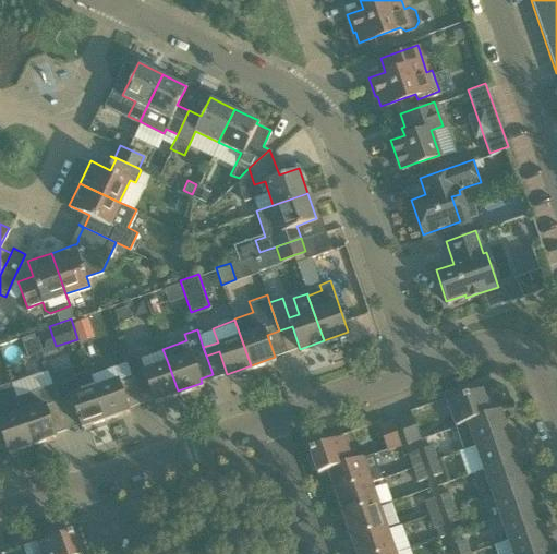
[(20,337),(25,351),(26,354),(40,350),(39,347),(34,332),(20,337)]
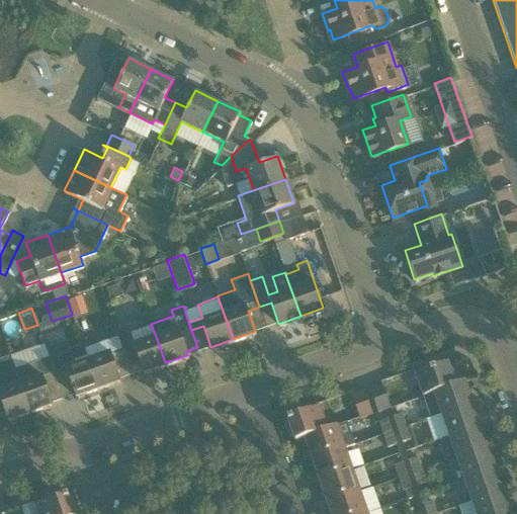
[(121,346),(123,354),(136,350),(143,370),(165,362),(155,334),(133,342),(127,327),(115,331),(121,346)]
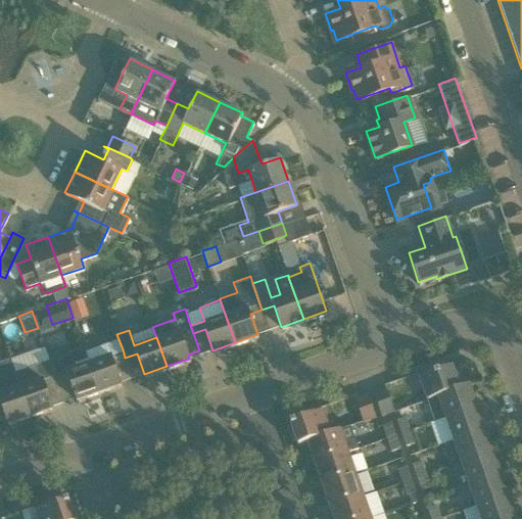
[(98,390),(121,382),(113,362),(125,358),(123,349),(109,354),(105,341),(84,348),(98,390)]
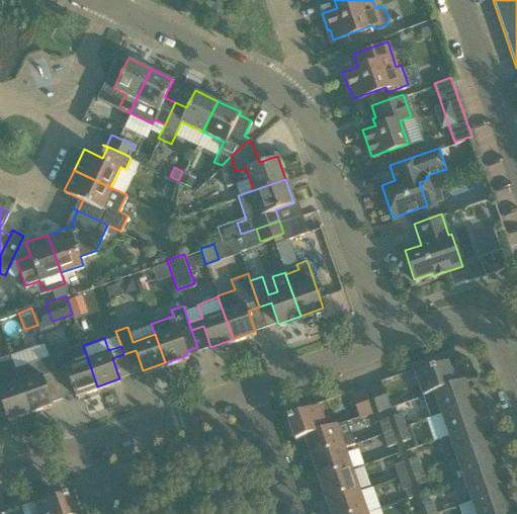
[(49,357),(58,382),(69,378),(75,394),(97,387),(83,345),(82,341),(68,346),(69,350),(49,357)]
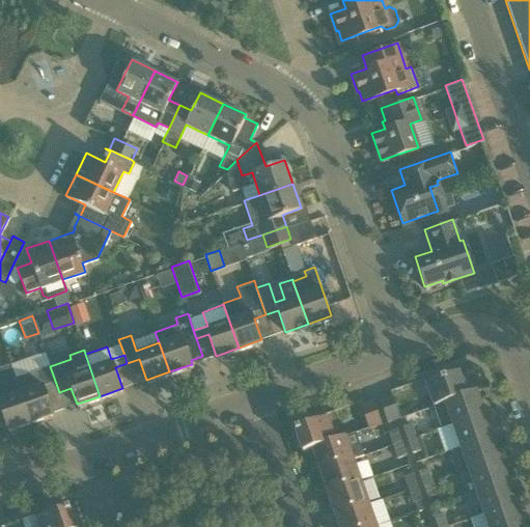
[(15,377),(30,421),(53,413),(52,410),(64,406),(59,392),(50,366),(49,364),(15,377)]
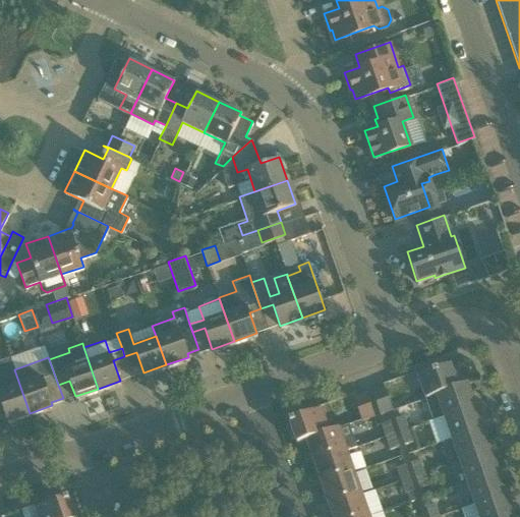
[(416,374),(424,396),(457,385),(457,384),(455,380),(458,379),(453,364),(450,365),(449,362),(416,374)]
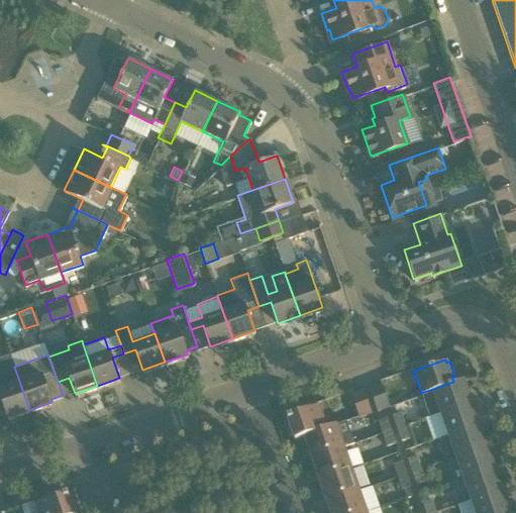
[(14,367),(0,371),(0,410),(4,409),(7,418),(29,410),(14,367)]
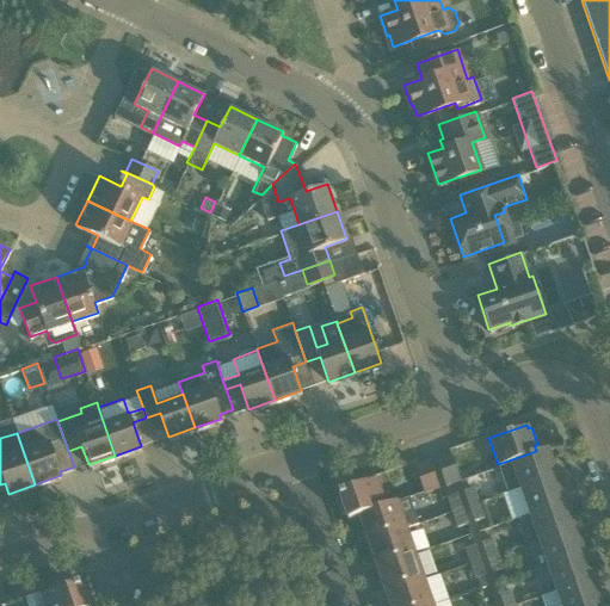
[(547,446),(536,450),(536,451),(498,464),(507,489),(519,486),(556,472),(547,446)]
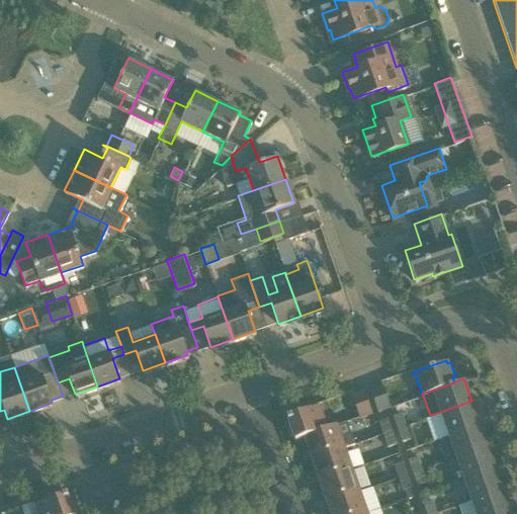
[(380,381),(368,387),(376,409),(389,405),(380,381)]
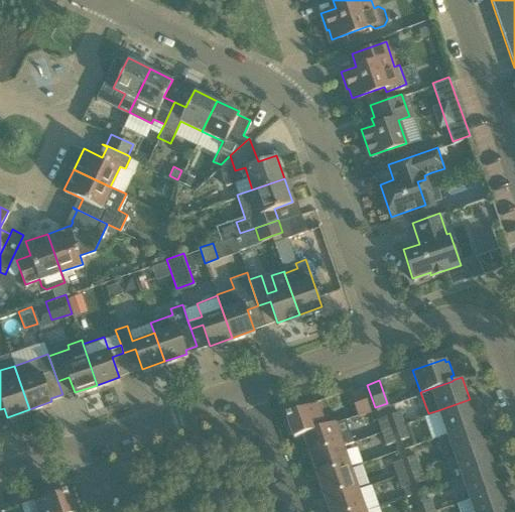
[(370,409),(362,387),(350,391),(358,413),(370,409)]
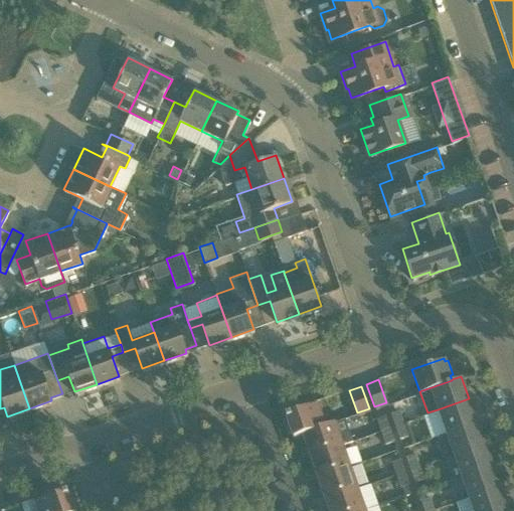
[(476,419),(469,398),(438,409),(446,431),(476,419)]
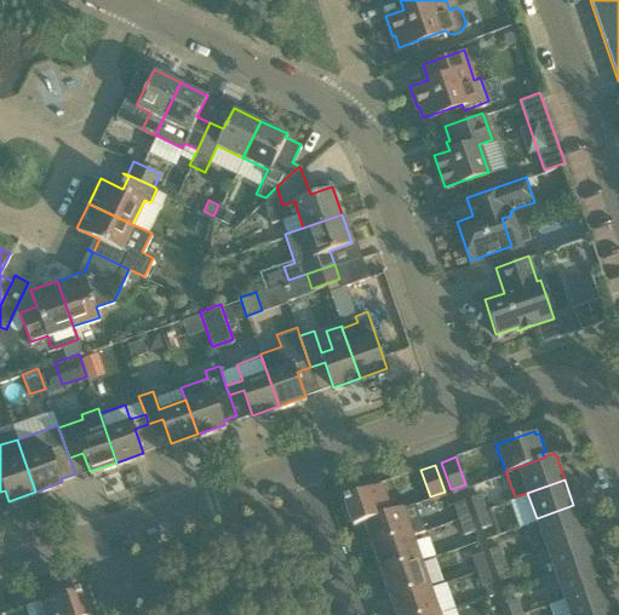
[(390,511),(390,510),(382,484),(343,498),(344,501),(340,503),(347,521),(350,519),(353,524),(364,521),(390,511)]
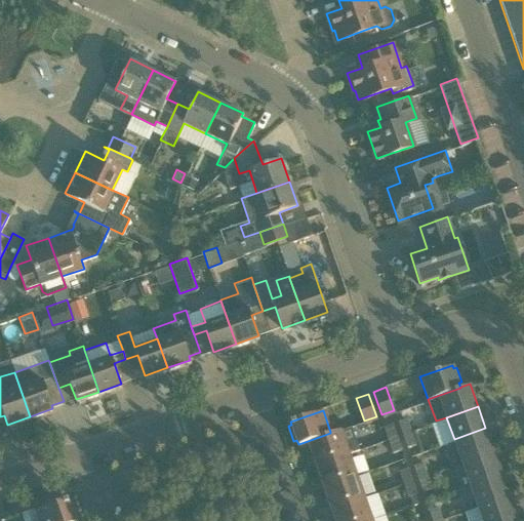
[(406,416),(397,419),(402,433),(410,430),(406,416)]
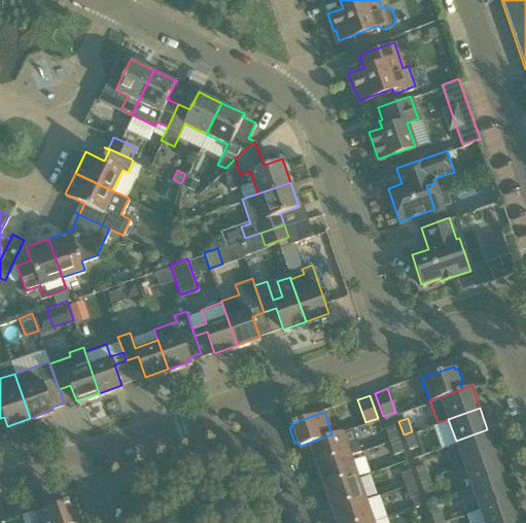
[(384,426),(389,440),(397,437),(393,423),(384,426)]
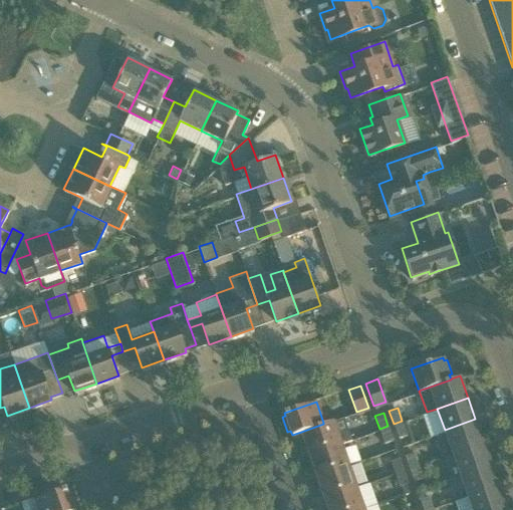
[(445,430),(452,452),(483,441),(475,419),(445,430)]
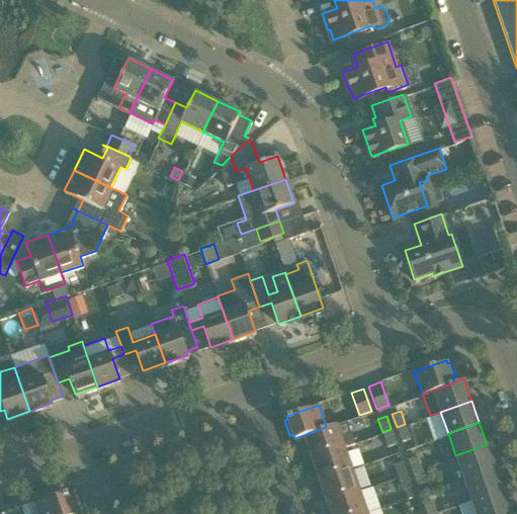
[(304,435),(311,456),(343,445),(335,423),(326,426),(326,427),(304,435)]
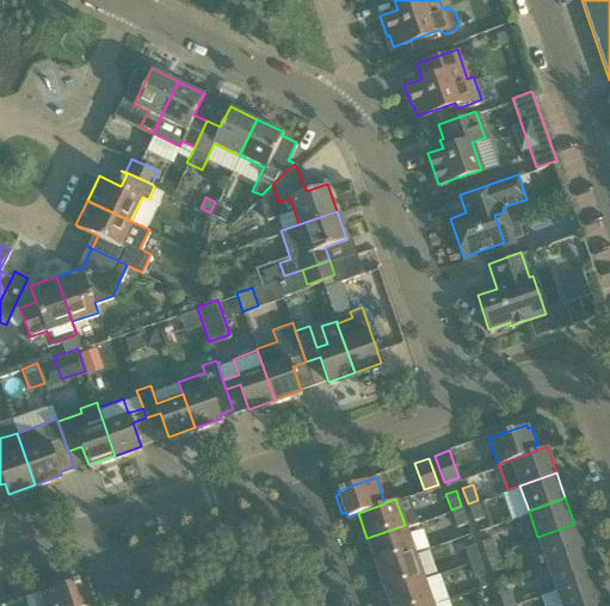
[(484,515),(478,500),(468,504),(473,518),(484,515)]
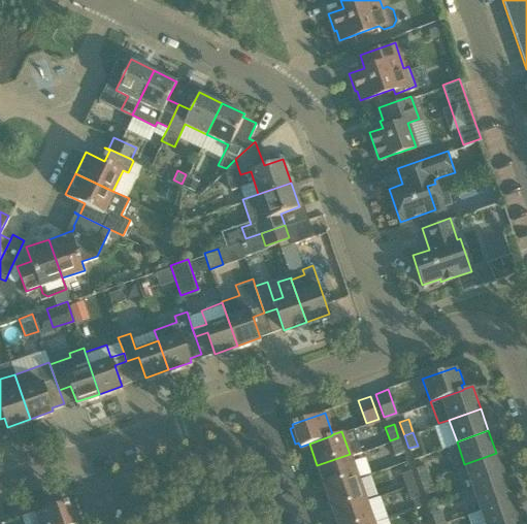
[(398,437),(390,440),(394,453),(403,450),(398,437)]
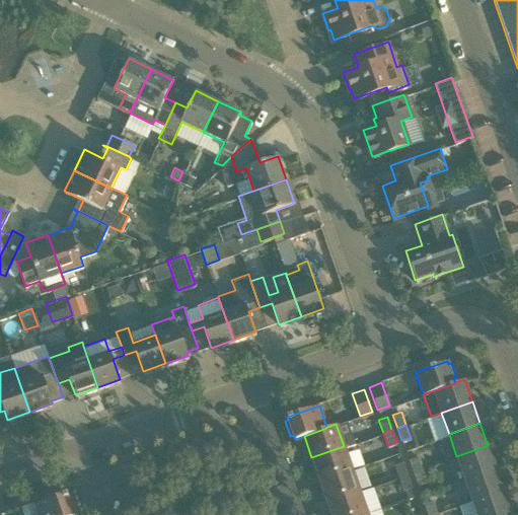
[(495,466),(488,445),(456,456),(464,477),(495,466)]
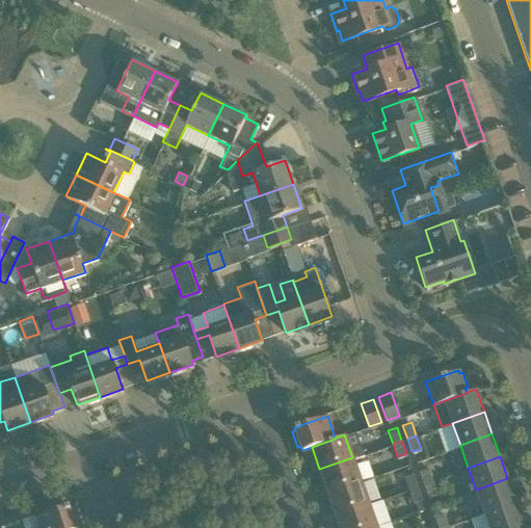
[(352,457),(319,469),(327,492),(361,480),(352,457)]
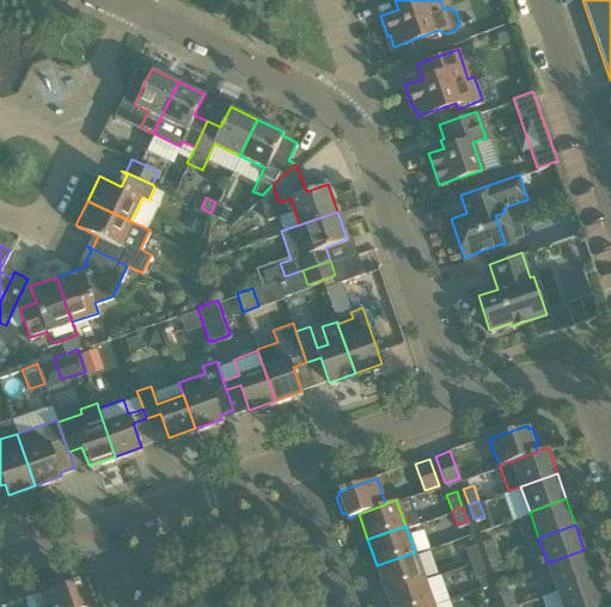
[(487,556),(496,552),(492,537),(482,540),(487,556)]
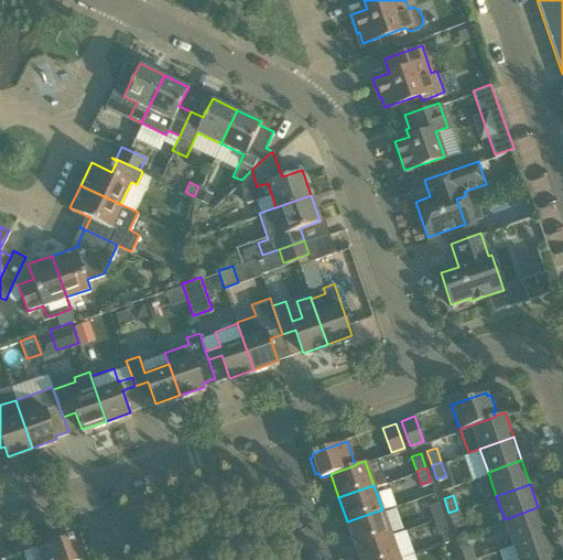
[(429,504),(433,518),(442,515),(437,501),(429,504)]
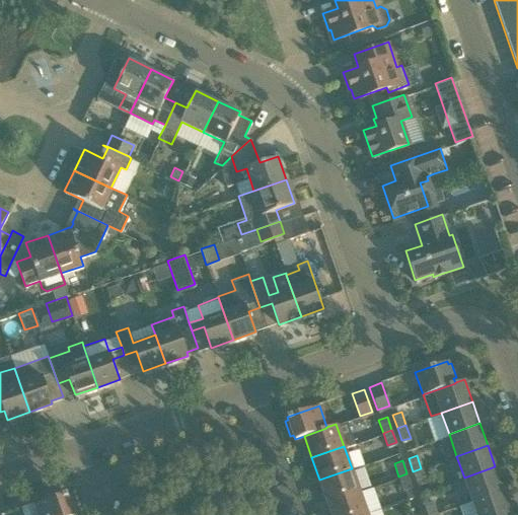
[(503,489),(495,466),(464,477),(471,500),(503,489)]
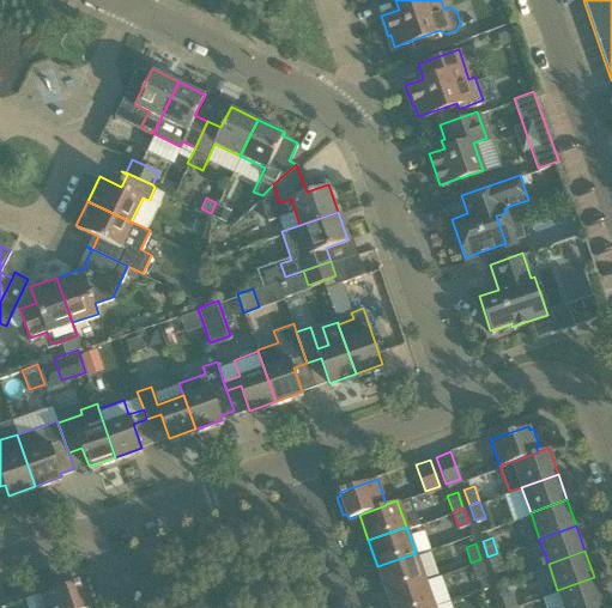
[(377,566),(386,591),(424,578),(416,553),(377,566)]
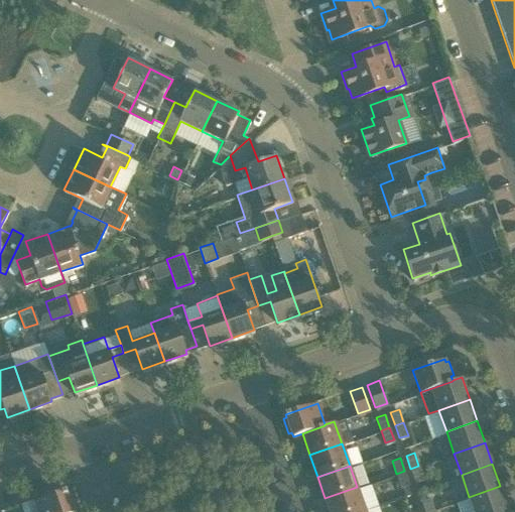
[(423,479),(418,466),(410,469),(415,481),(423,479)]
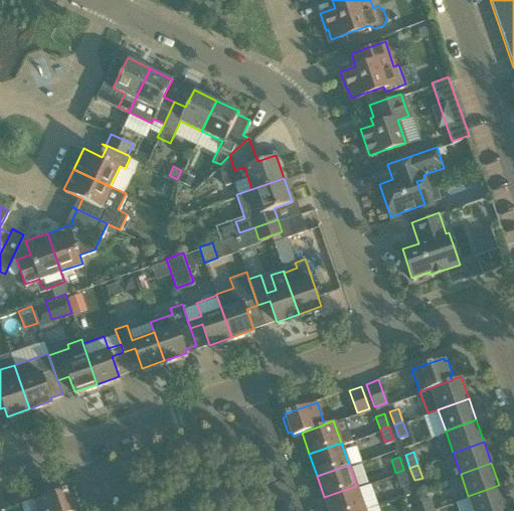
[(403,470),(395,473),(399,485),(408,482),(403,470)]
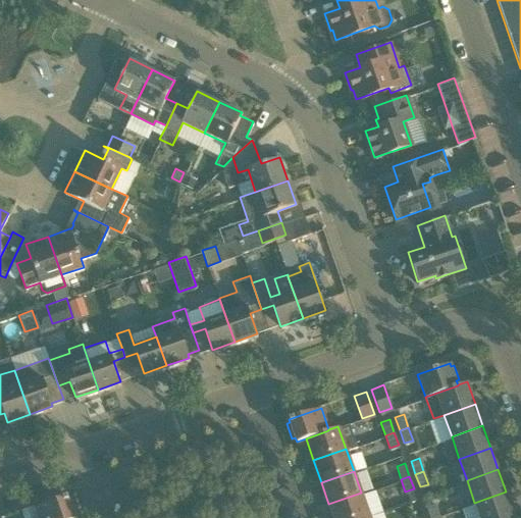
[(474,503),(479,517),(500,517),(513,513),(506,491),(474,503)]
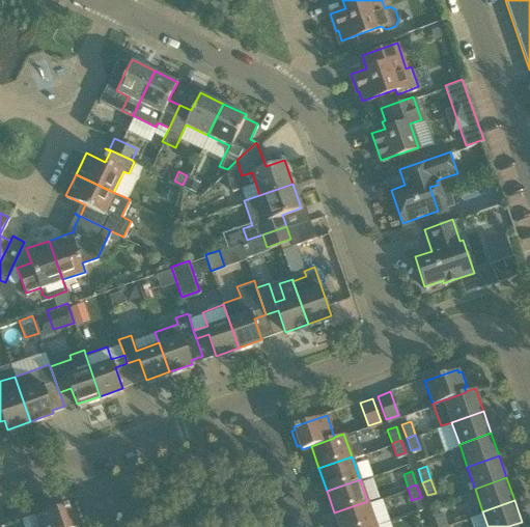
[(334,512),(339,526),(365,526),(375,524),(367,501),(334,512)]
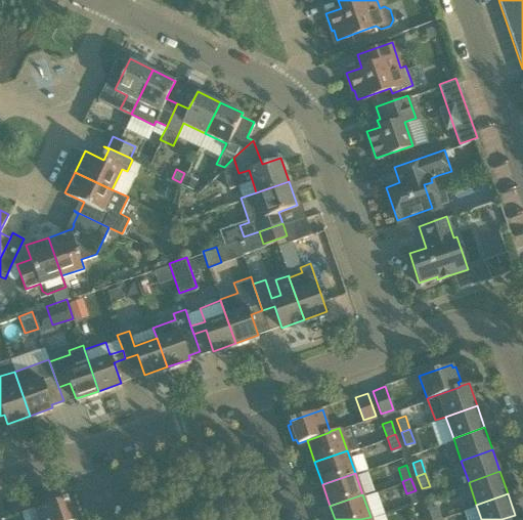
[(35,509),(38,519),(75,519),(74,516),(77,515),(72,500),(69,501),(68,497),(35,509)]
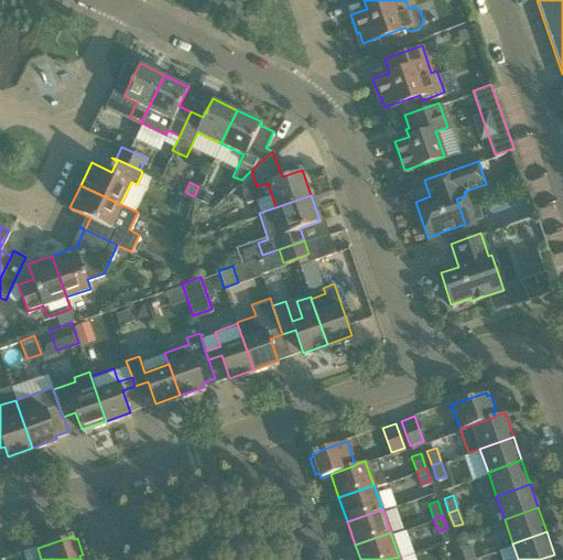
[(469,542),(461,546),(465,559),(474,557),(469,542)]
